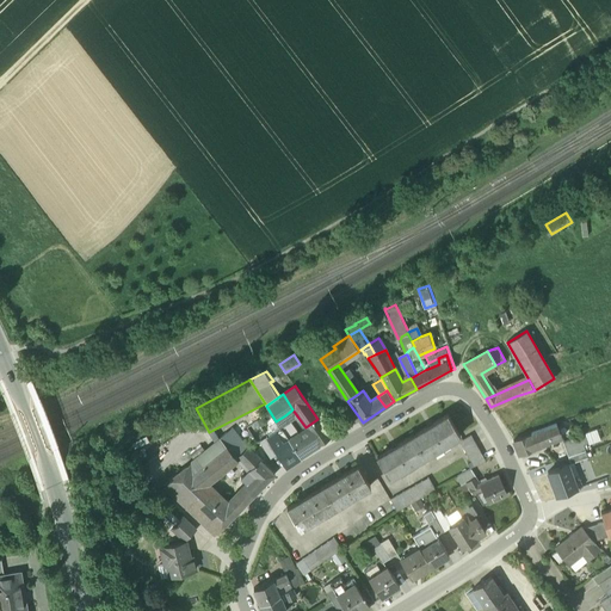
[(285,415),(276,421),(281,427),(289,421),(285,415)]
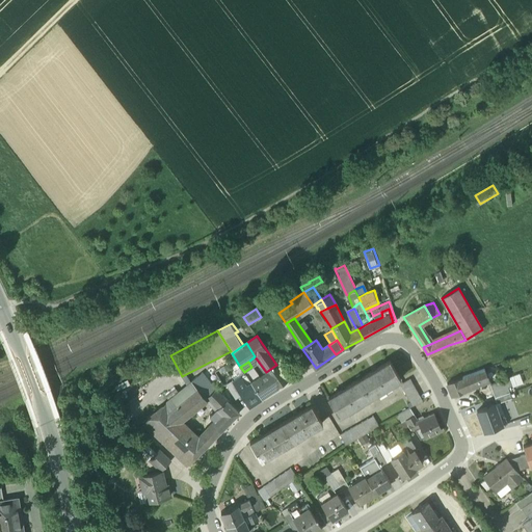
[(390,362),(327,398),(338,416),(398,380),(400,379),(390,362)]
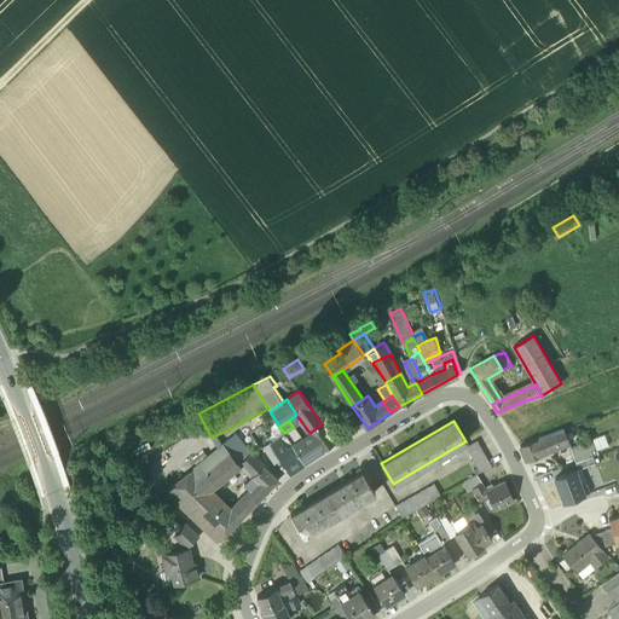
[(334,443),(322,424),(310,433),(314,440),(308,445),(314,456),(334,443)]
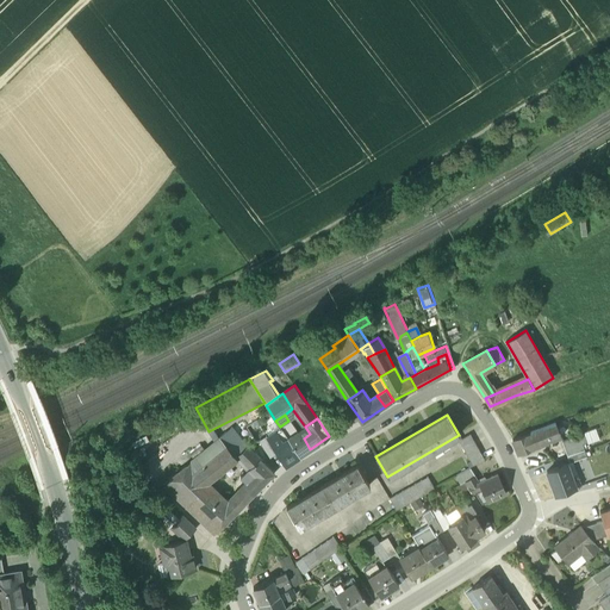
[(561,437),(555,423),(530,433),(536,447),(561,437)]
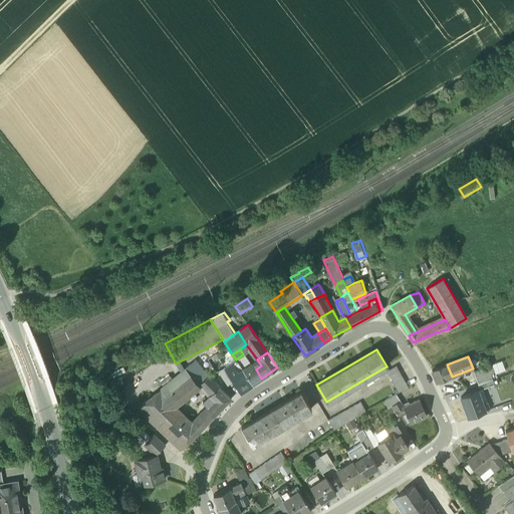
[(198,358),(185,368),(194,379),(196,378),(206,367),(198,358)]
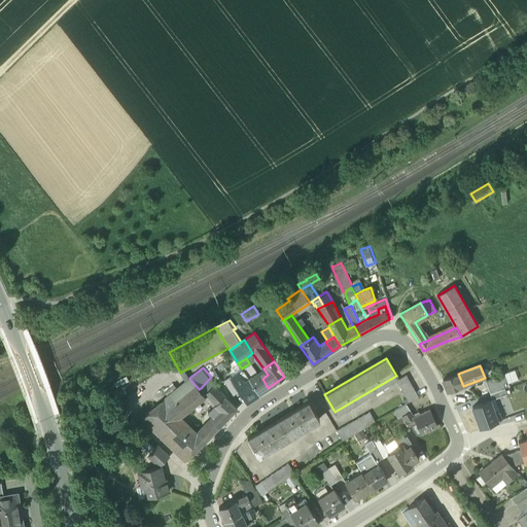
[(508,382),(519,380),(516,371),(506,373),(508,382)]
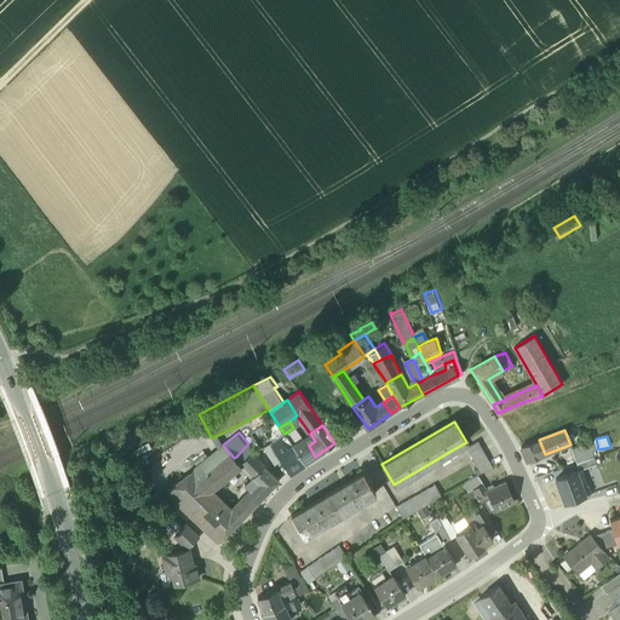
[(293,446),(287,437),(273,446),(274,447),(291,474),(305,464),(293,446)]
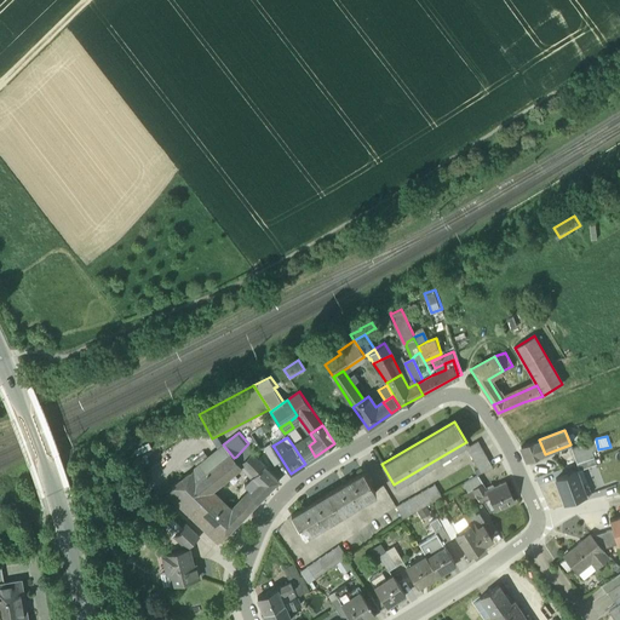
[(539,440),(521,447),(527,461),(545,454),(539,440)]
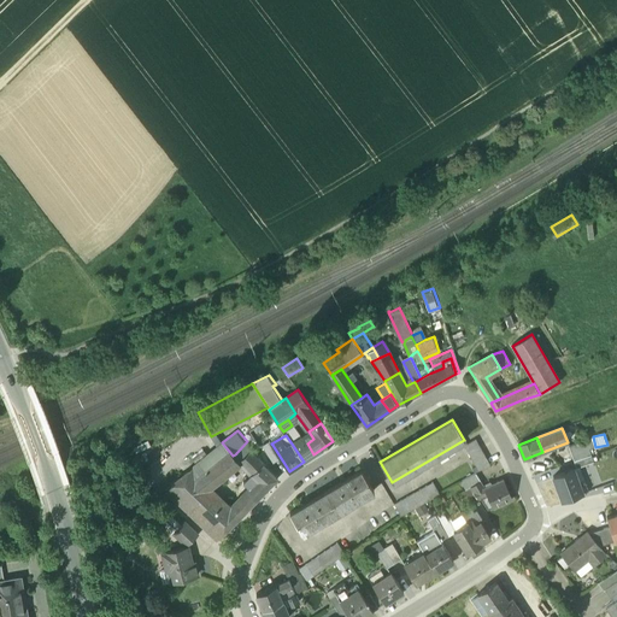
[(247,441),(235,454),(242,462),(253,472),(262,464),(256,458),(262,452),(248,440),(247,441)]
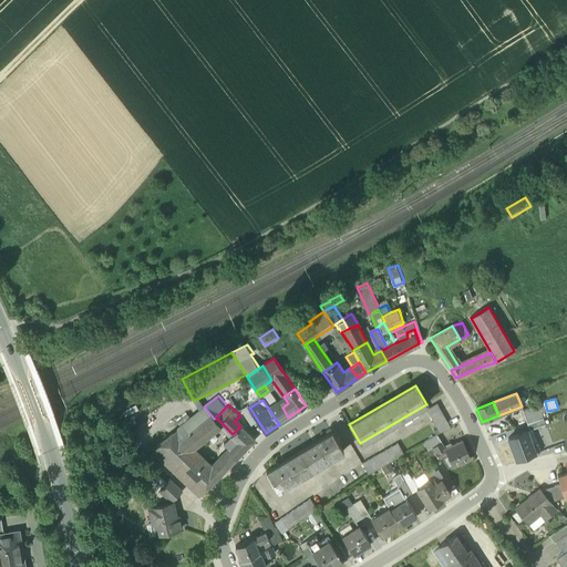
[(276,404),(268,408),(279,424),(288,418),(282,408),(279,410),(276,404)]
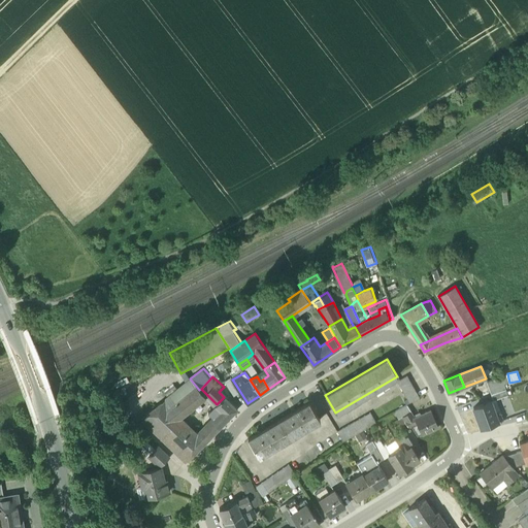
[(397,376),(395,377),(409,403),(420,397),(407,376),(400,381),(397,376)]
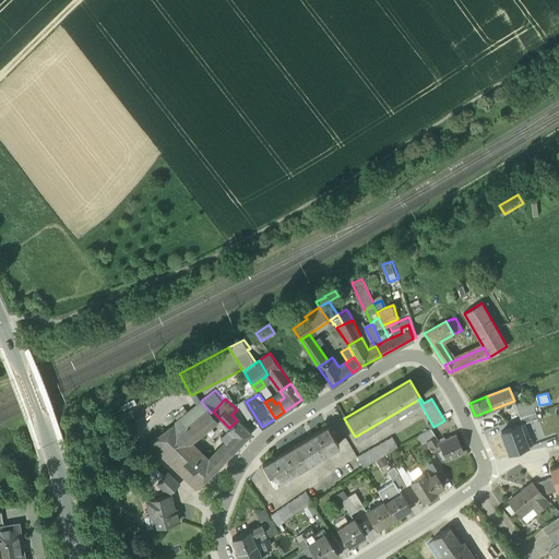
[(515,405),(520,417),(535,413),(531,400),(515,405)]
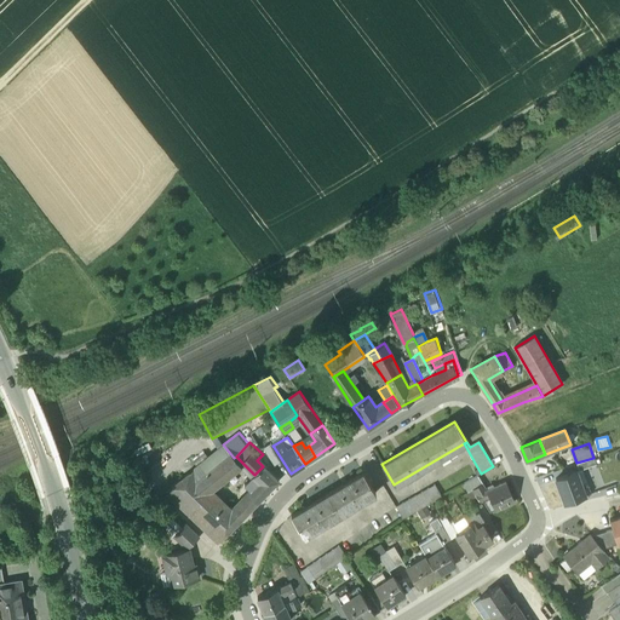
[(234,458),(223,445),(179,481),(199,499),(208,492),(244,464),(236,457),(234,458)]
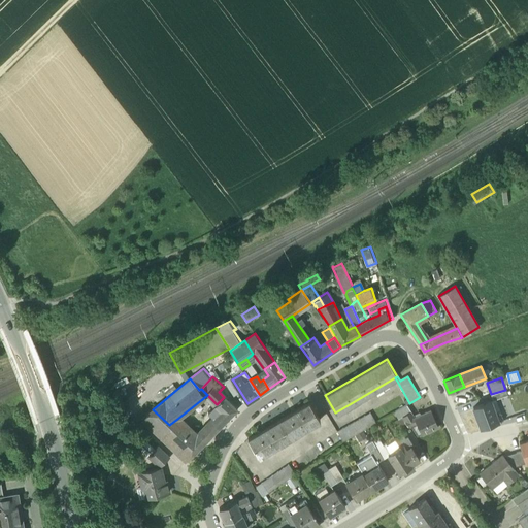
[(248,403),(233,381),(224,387),(219,392),(224,397),(237,409),(248,403)]
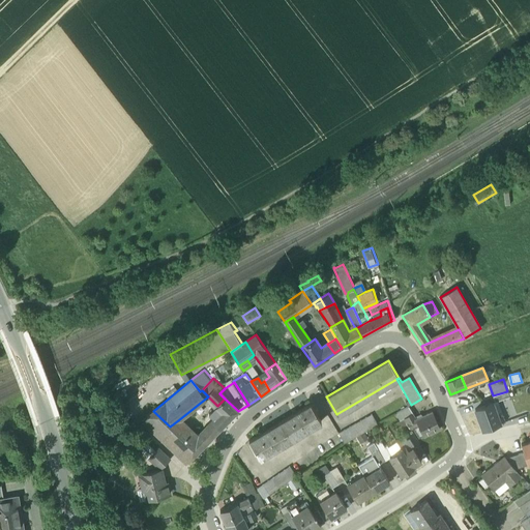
[(495,403),(498,402),(509,398),(507,391),(493,395),(495,403)]
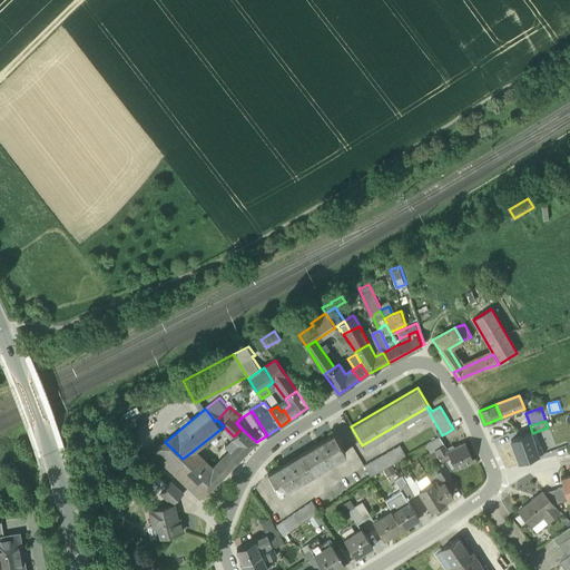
[(256,442),(242,429),(234,436),(232,440),(237,445),(222,461),(231,469),(256,442)]
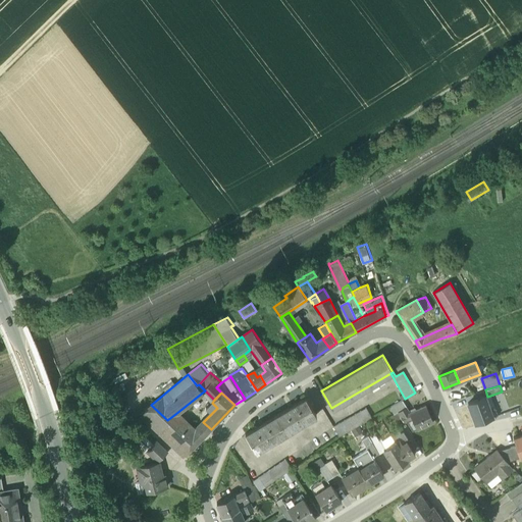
[(468,403),(475,423),(498,415),(490,396),(487,397),(468,403)]
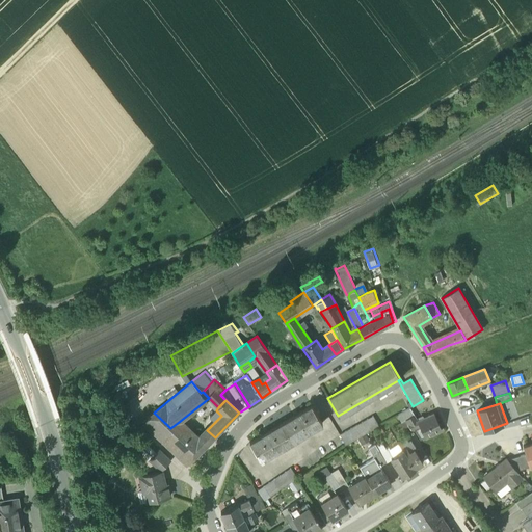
[(312,406),(249,443),(261,460),(322,424),(312,406)]
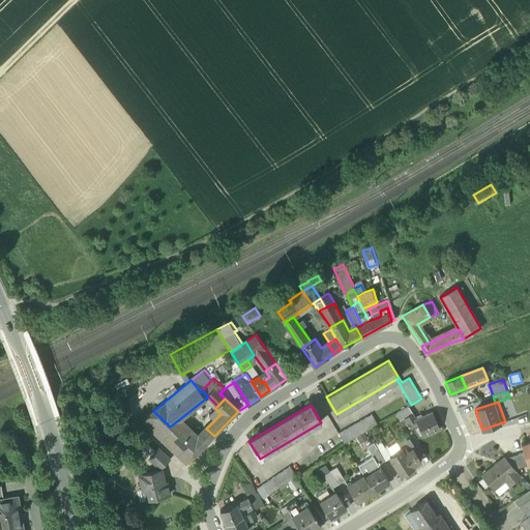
[(408,407),(395,414),(400,420),(404,418),(412,413),(408,407)]
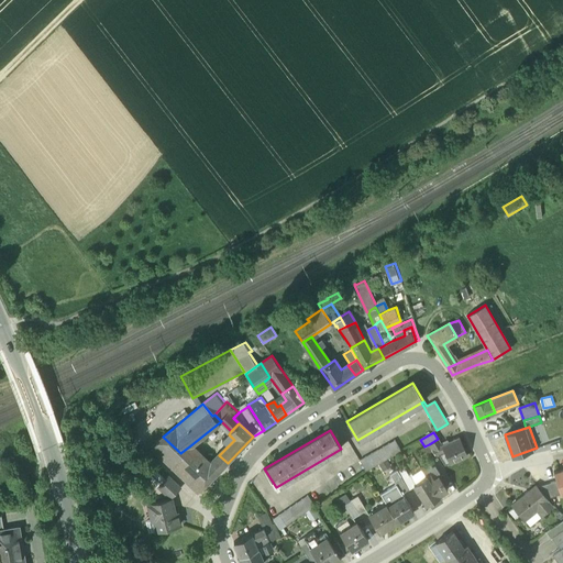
[(180,453),(163,437),(151,446),(198,493),(209,482),(180,453)]
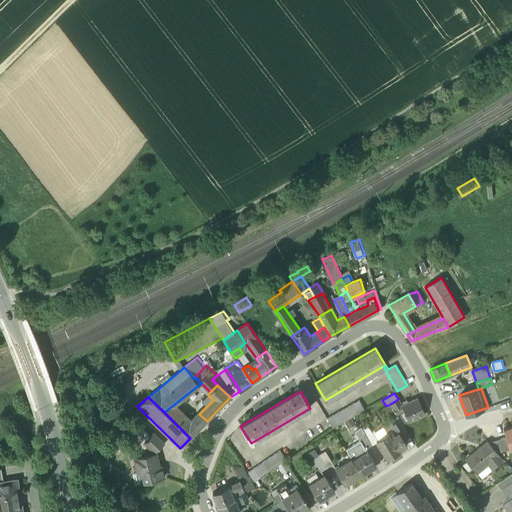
[(417,398),(401,405),(404,410),(409,421),(425,414),(417,398)]
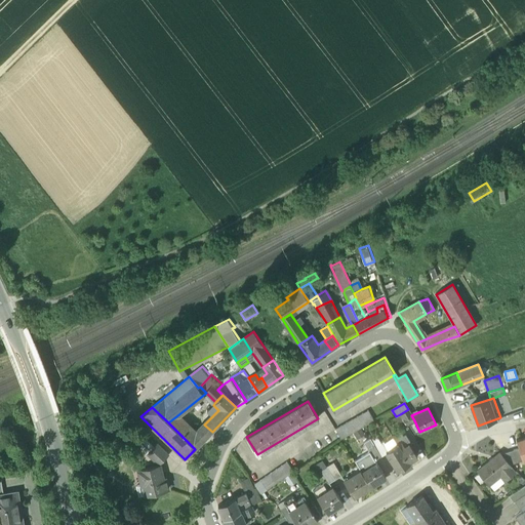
[(408,409),(400,414),(406,425),(408,423),(414,420),(411,415),(408,409)]
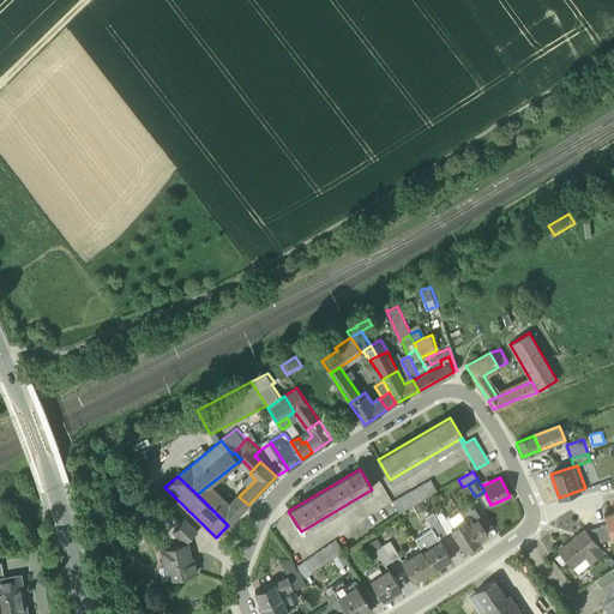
[(395,501),(401,512),(437,492),(431,480),(395,501)]
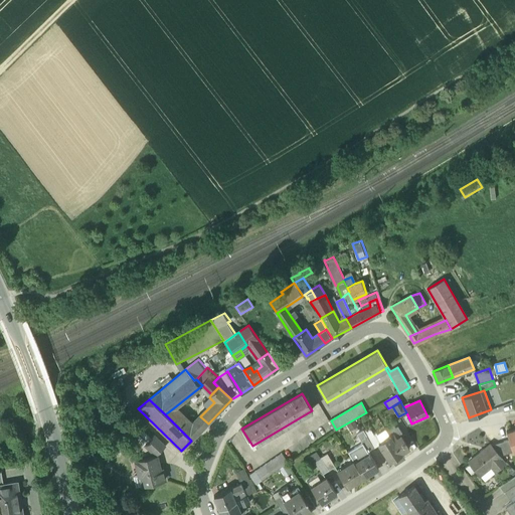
[(191,425),(173,408),(165,414),(191,441),(208,423),(200,416),(191,425)]
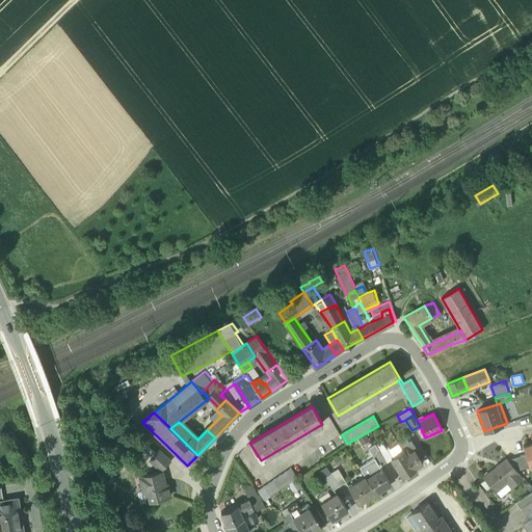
[(420,426),(414,429),(421,440),(425,437),(420,426)]
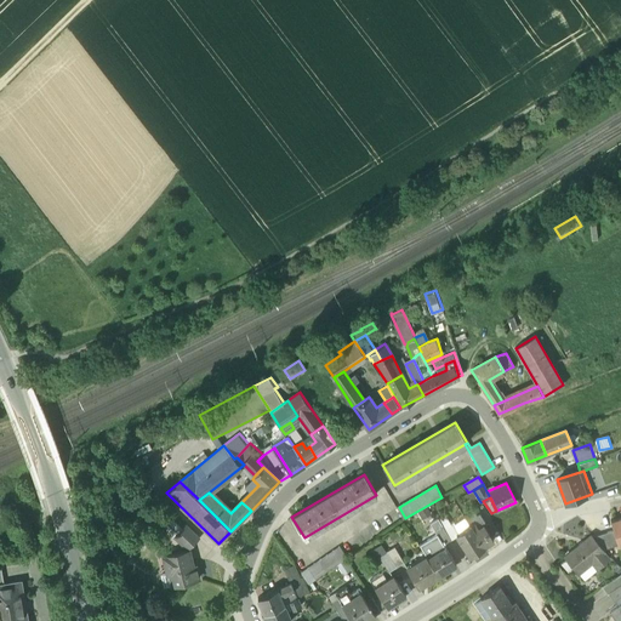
[(479,513),(477,514),(474,511),(465,517),(469,525),(473,531),(483,524),(484,525),(486,524),(479,513)]
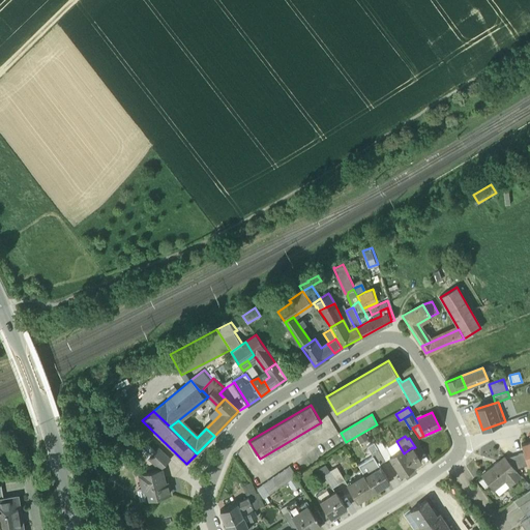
[(141,450),(149,458),(158,448),(151,441),(141,450)]
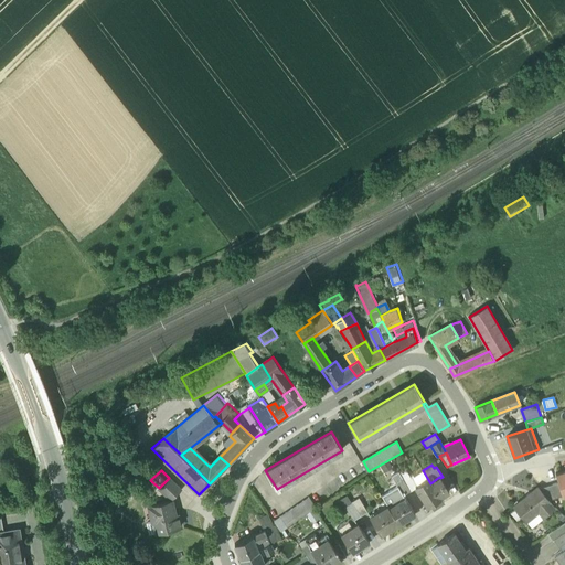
[(413,477),(411,478),(405,470),(400,473),(402,479),(411,491),(416,488),(415,486),(418,484),(413,477)]
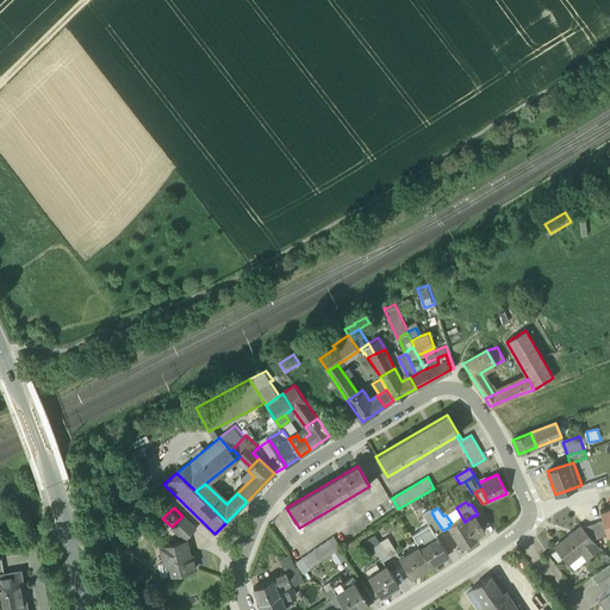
[(609,508),(599,511),(603,521),(608,535),(608,536),(609,535),(609,508)]
